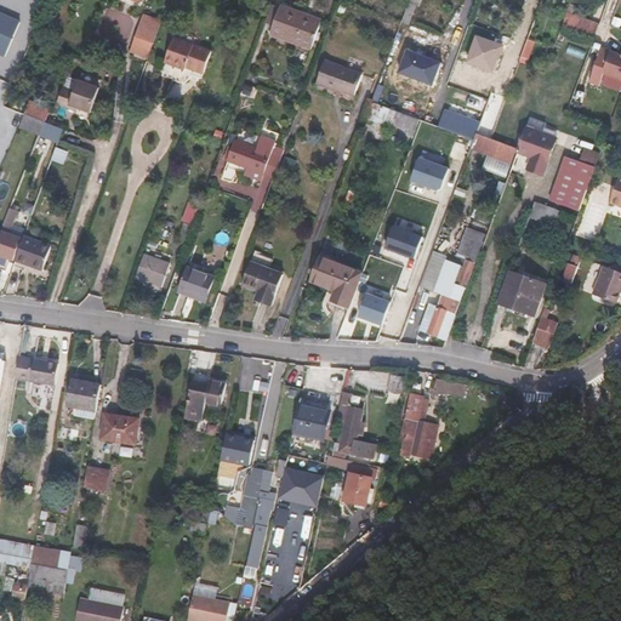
[(302,13),(281,6),(271,34),(311,49),(322,22),(302,16),(302,13)]
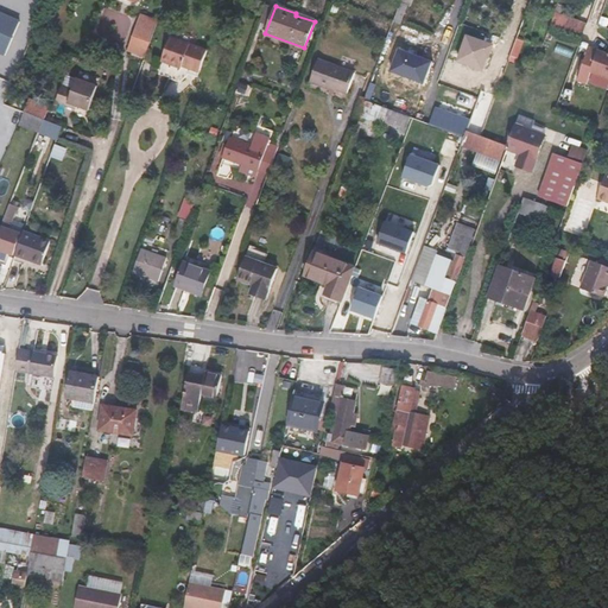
[(580,37),(586,20),(563,12),(558,29),(580,37)]
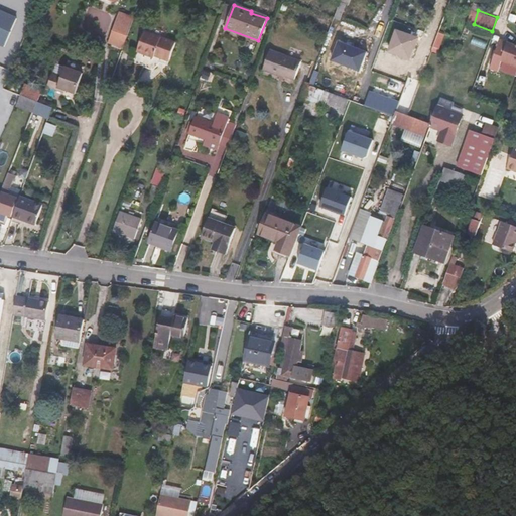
[(108,42),(123,48),(134,18),(119,12),(108,42)]
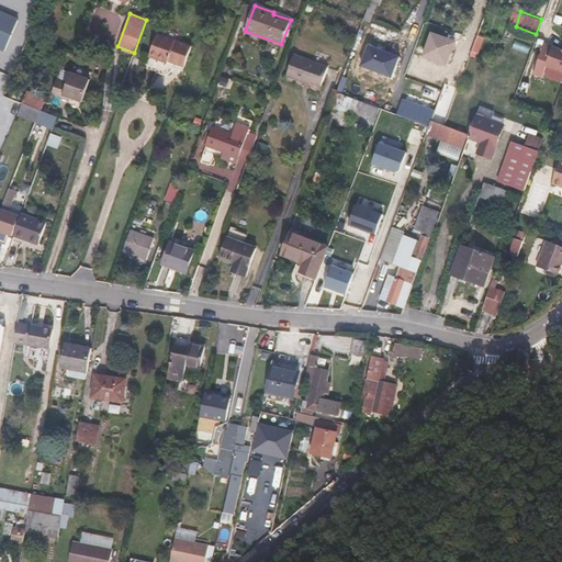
[(392,40),(394,31),(374,23),(371,32),(392,40)]
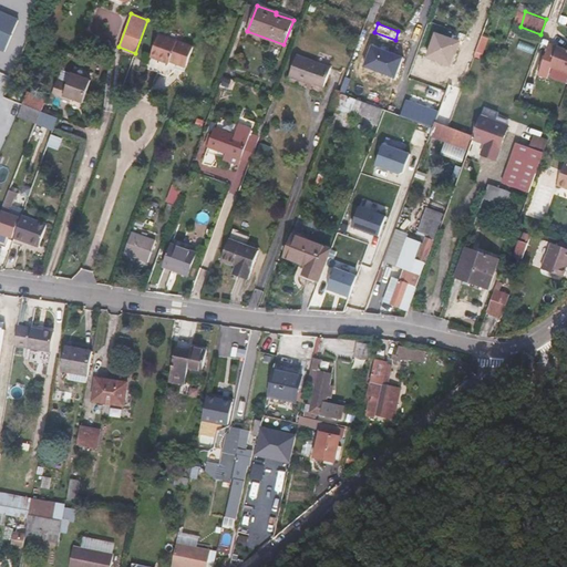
[(186,66),(193,47),(160,34),(146,69),(167,75),(178,68),(179,64),(186,66)]
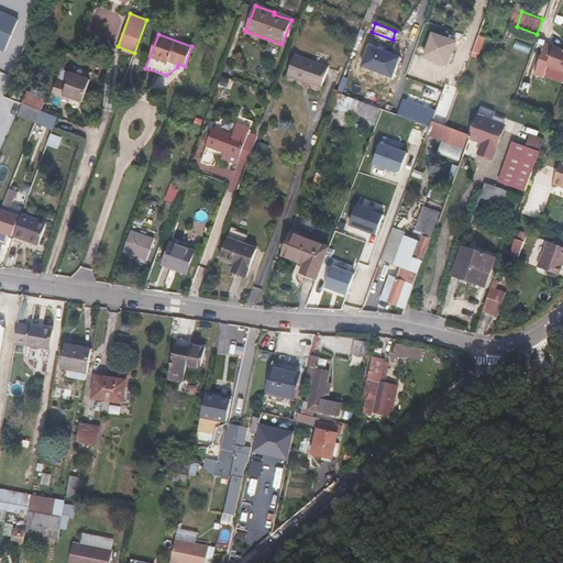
[(562,51),(554,47),(547,67),(562,73),(562,51)]
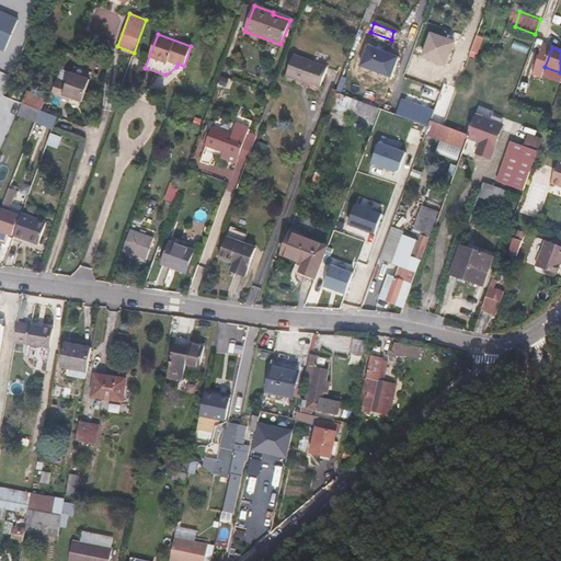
[(329,66),(295,54),(287,75),(305,81),(305,79),(321,84),(329,66)]
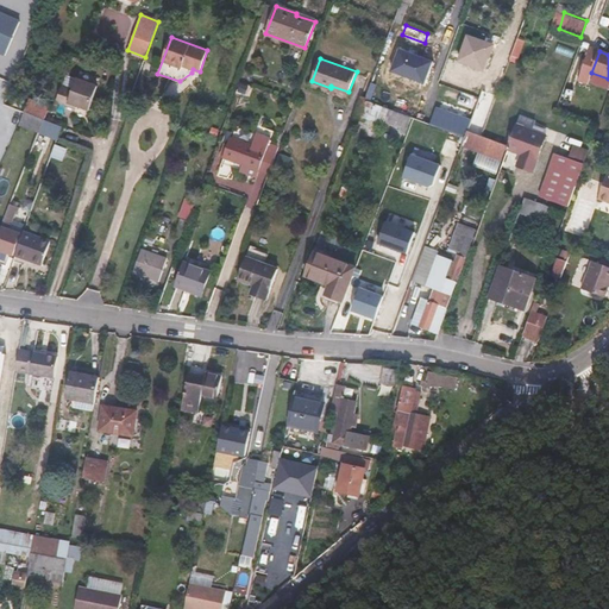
[(89,112),(99,86),(67,74),(56,104),(76,111),(77,107),(89,112)]
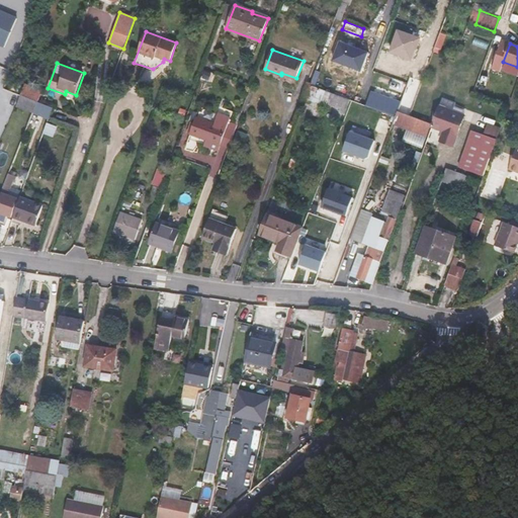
[(339,111),(346,113),(351,99),(311,85),(306,99),(322,105),(323,102),(340,108),(339,111)]
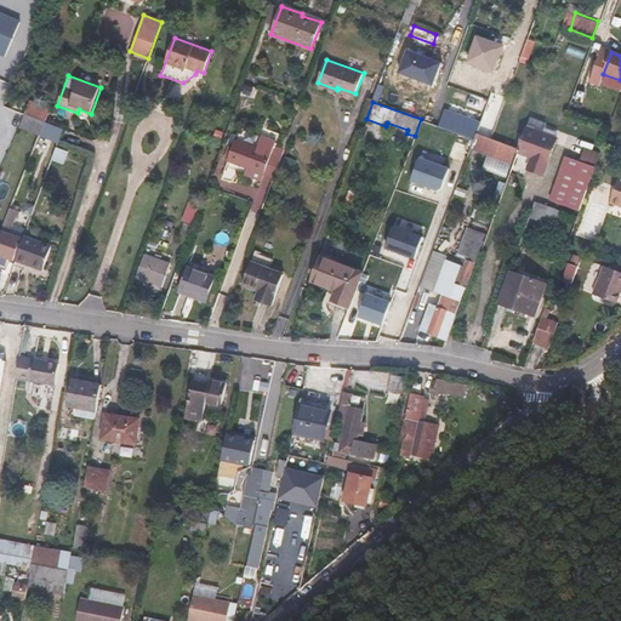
[(39,136),(45,121),(24,113),(20,127),(39,136)]
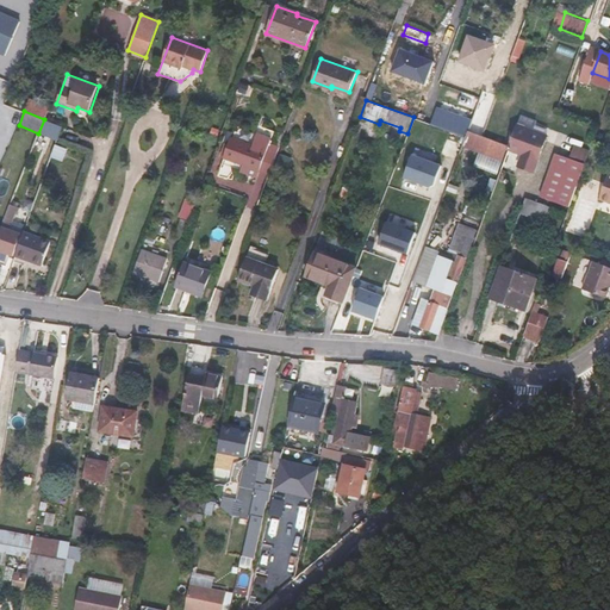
[(434,114),(430,123),(443,128),(466,136),(468,131),(470,128),(434,114)]
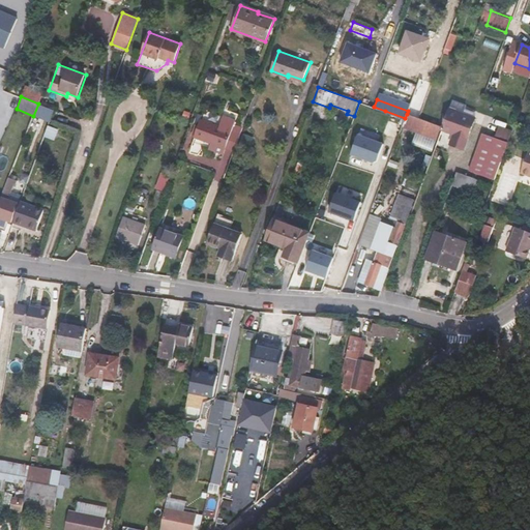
[(359,101),(354,116),(379,125),(385,111),(374,107),(359,101)]
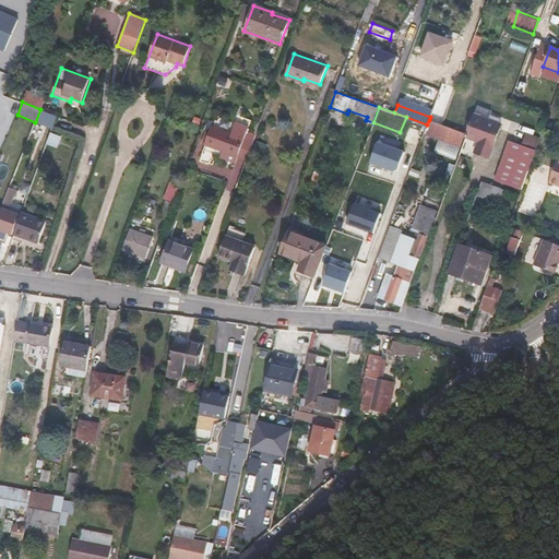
[(57,116),(40,109),(35,122),(30,138),(39,141),(46,125),(52,127),(54,126),(57,116)]
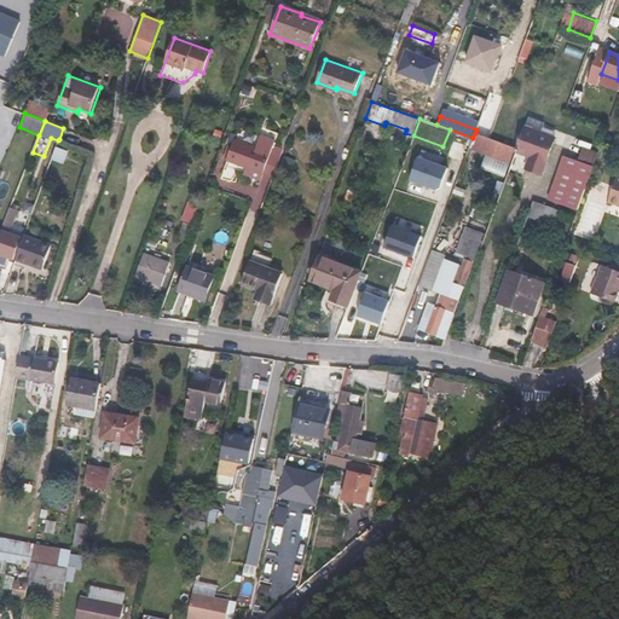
[(555,138),(525,127),(516,151),(530,157),(526,169),(542,174),(555,138)]
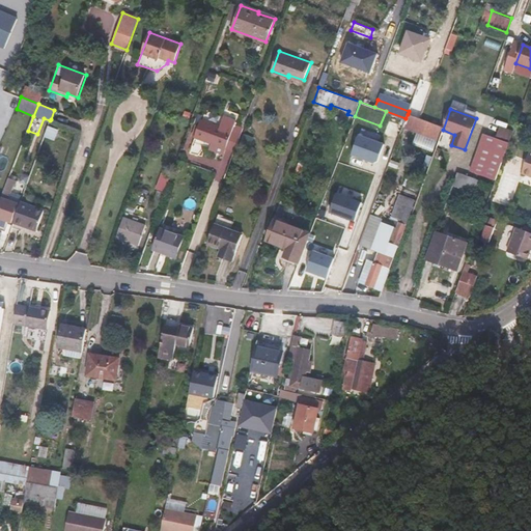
[(408,113),(402,128),(417,133),(413,143),(434,151),(443,127),(408,113)]
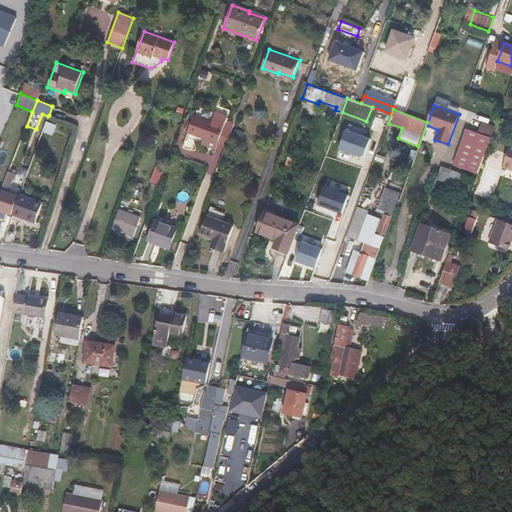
[(225,146),(234,124),(225,121),(228,114),(216,110),(211,122),(194,116),(188,133),(202,138),(217,143),(225,146)]
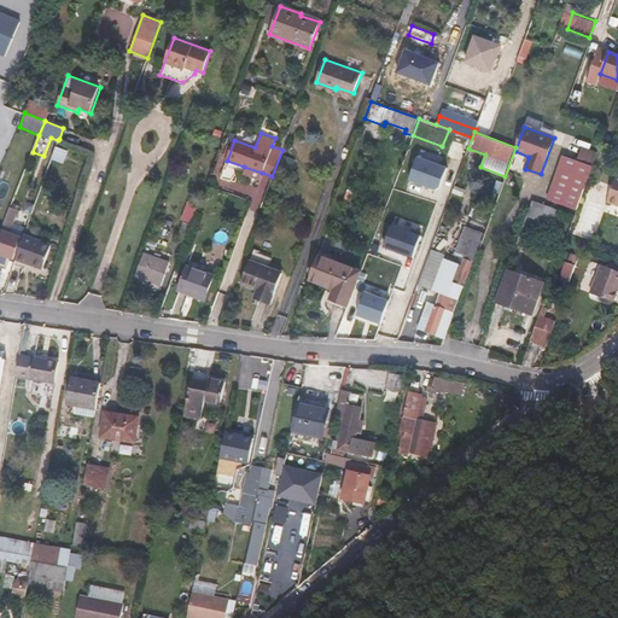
[(260,179),(262,173),(244,167),(242,173),(260,179)]
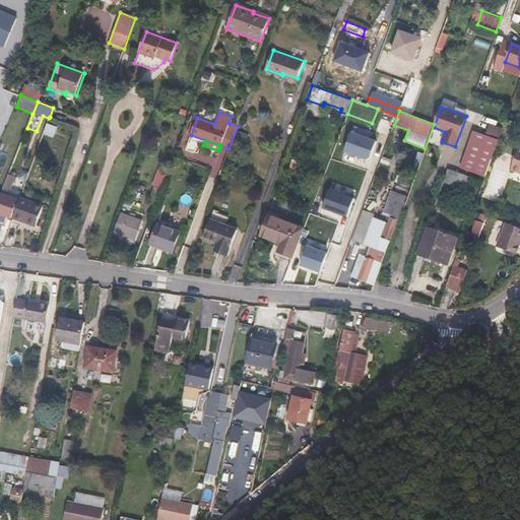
[(466,170),(485,176),(494,152),(474,145),(466,170)]
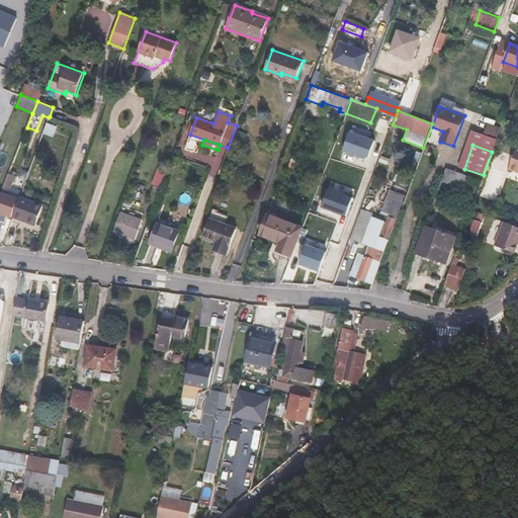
[(517,146),(517,147),(509,169),(517,172),(517,146)]
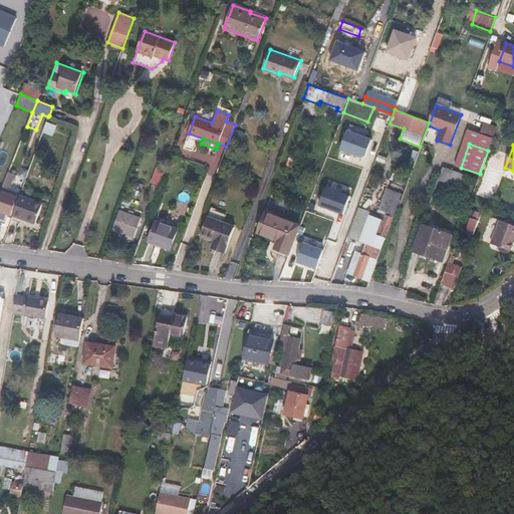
[(457,185),(461,174),(443,167),(439,179),(457,185)]
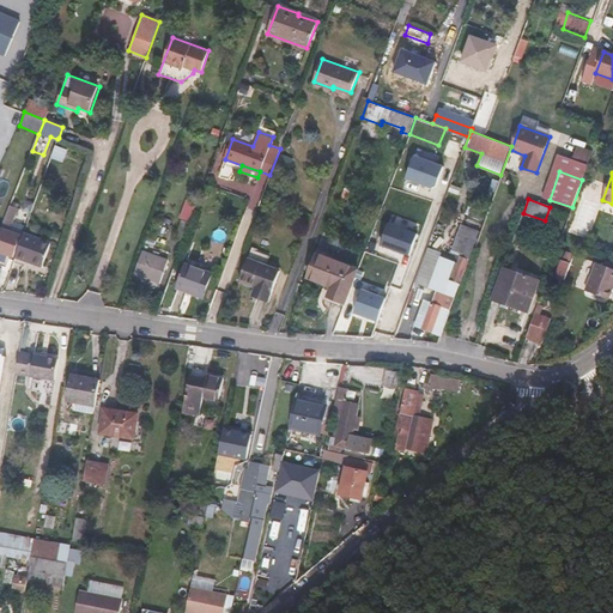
[(10,208),(4,224),(10,226),(16,211),(10,208)]
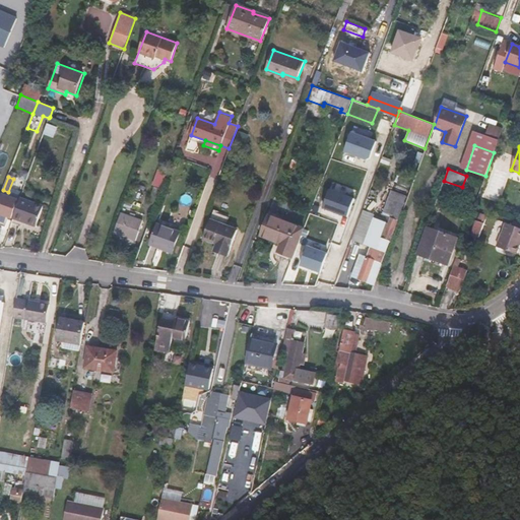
[(154,206),(160,189),(154,187),(148,203),(154,206)]
